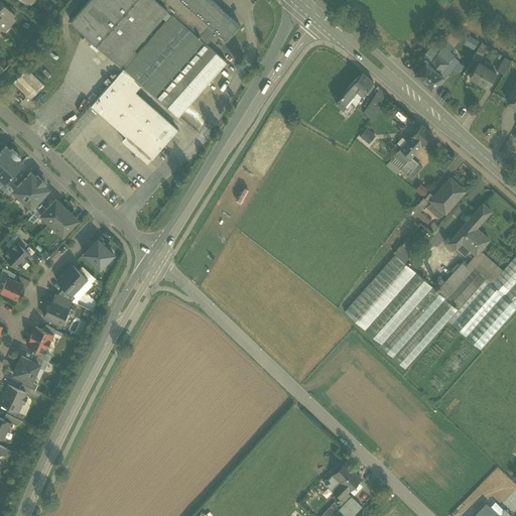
[(6,5),(0,0),(0,16),(6,22),(14,13),(6,5)]
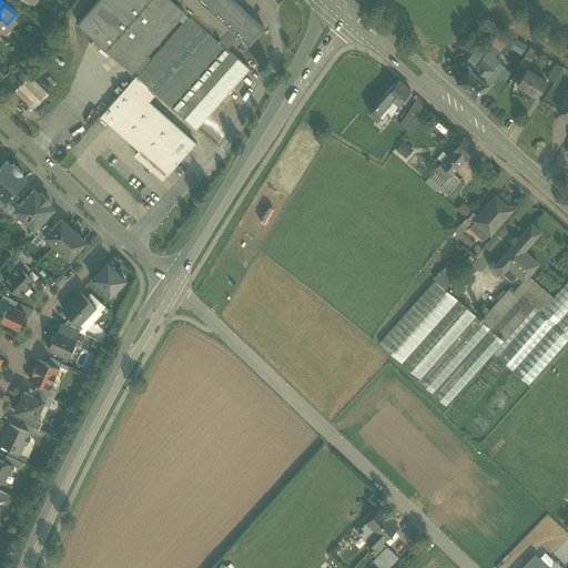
[(189,14),(172,0),(98,0),(78,23),(117,59),(130,71),(133,69),(138,73),(151,59),(145,54),(178,18),(182,22),(189,14)]
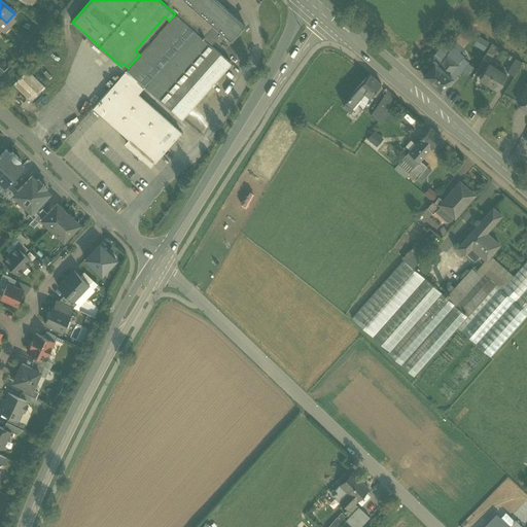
[(160,0),(175,13),(200,36),(204,35),(213,26),(220,32),(230,40),(244,26),(215,0),(160,0)]
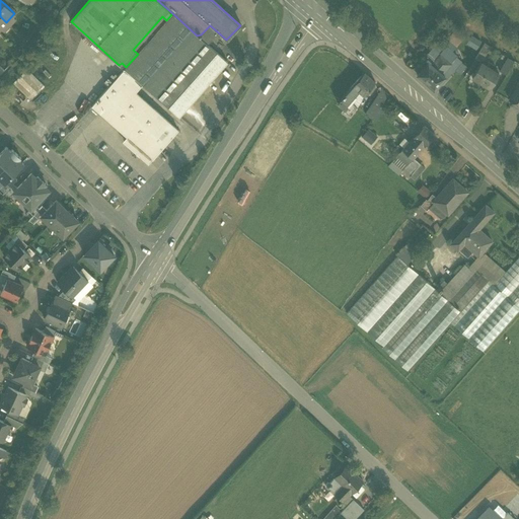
[(197,35),(172,13),(166,20),(138,54),(126,67),(124,69),(142,85),(178,118),(227,62),(208,44),(217,31),(210,25),(201,34),(197,35)]
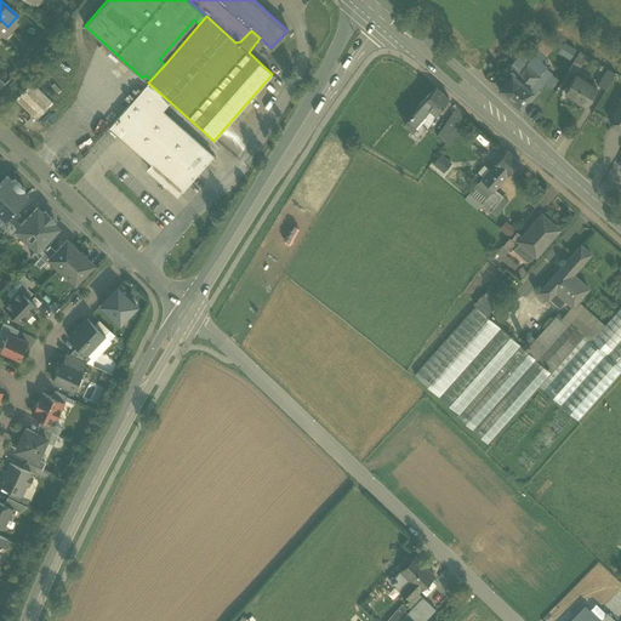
[(575,49),(563,43),(558,52),(569,58),(575,49)]
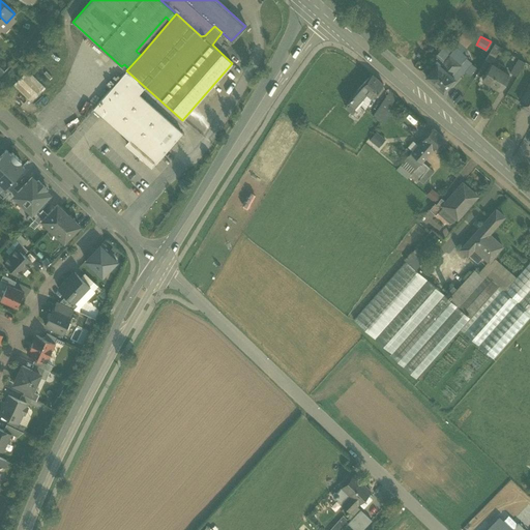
[(441,65),(446,69),(462,52),(463,52),(451,41),(444,51),(449,55),(441,65)]
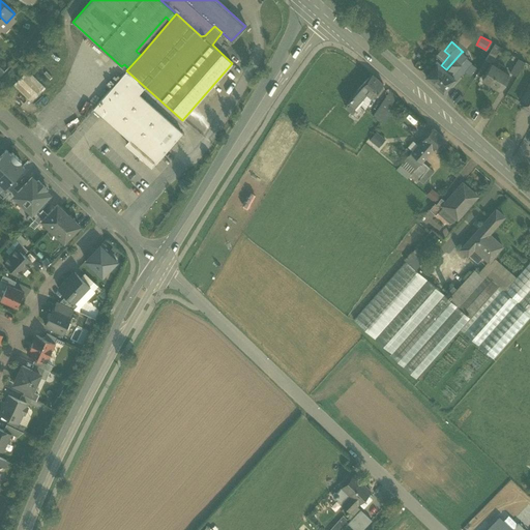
[(501,48),(496,45),(491,53),(497,56),(501,48)]
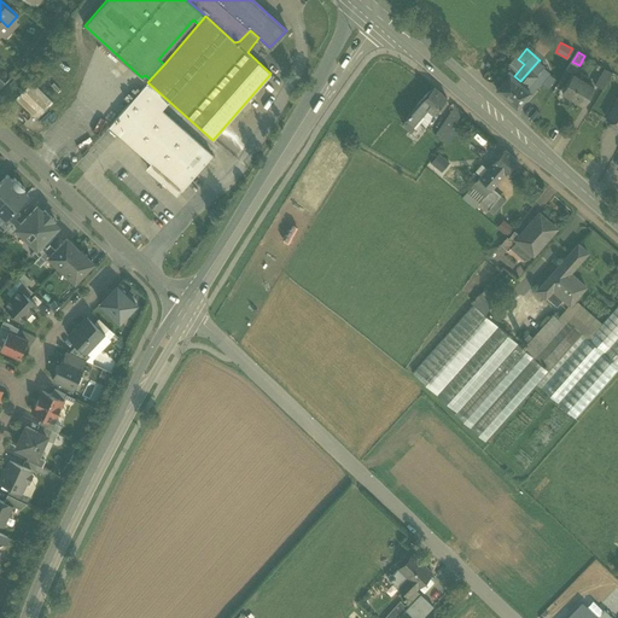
[(538,60),(520,81),(526,87),(544,65),(538,60)]
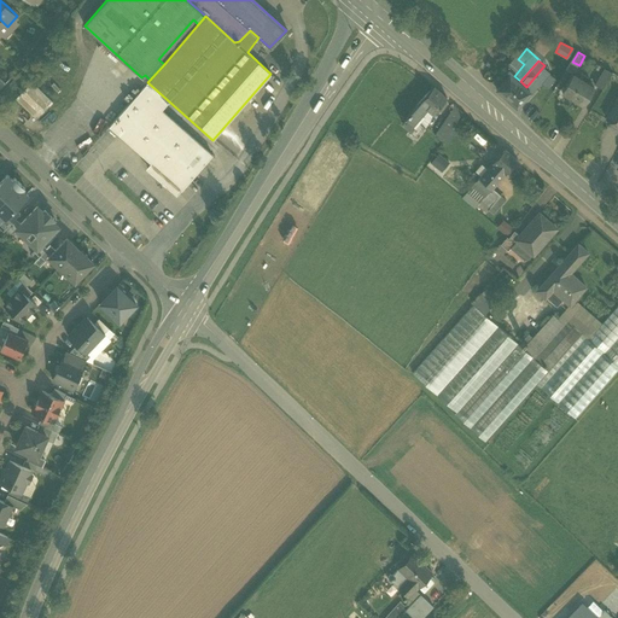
[(612,73),(605,68),(594,85),(601,89),(612,73)]
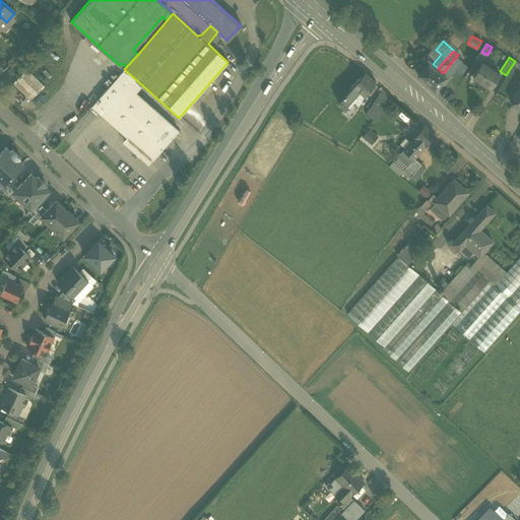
[(417,75),(427,82),(438,68),(433,64),(430,61),(417,75)]
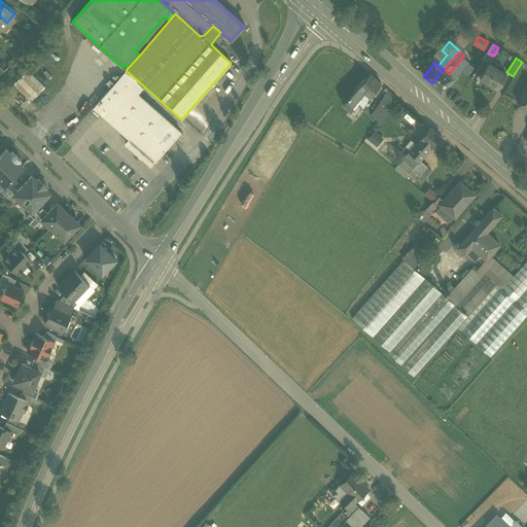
[(472,68),(467,64),(462,71),(467,75),(472,68)]
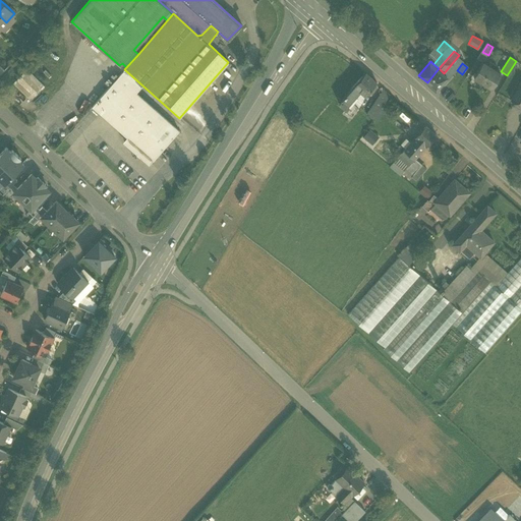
[(501,74),(482,63),(474,76),(494,89),(501,74)]
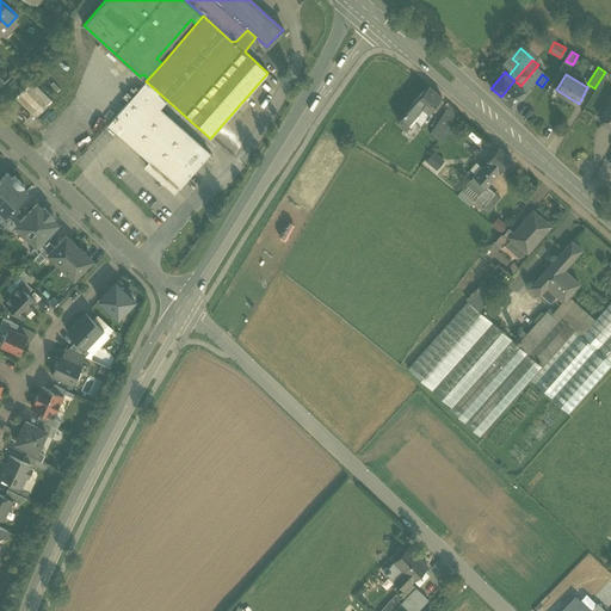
[(32,80),(16,97),(36,117),(53,100),(32,80)]
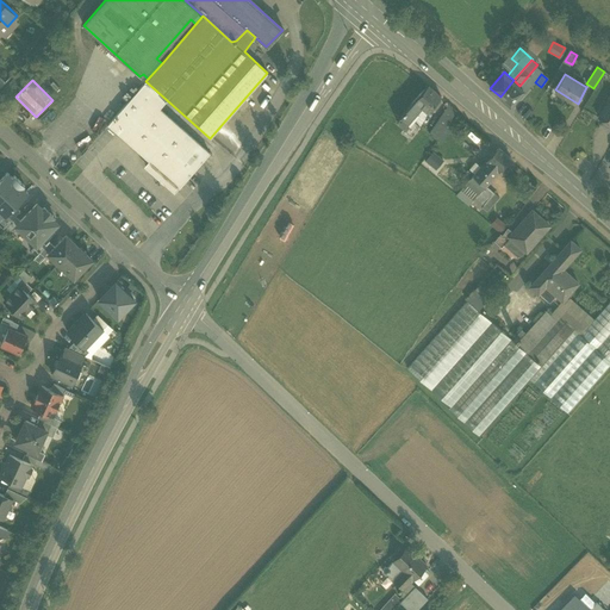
[(520,86),(514,80),(500,97),(510,105),(523,89),(520,86)]
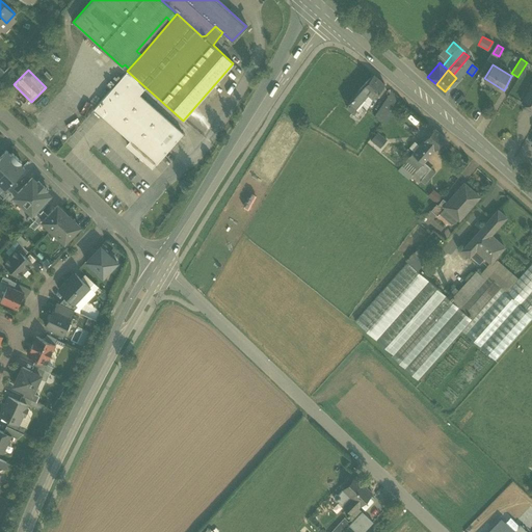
[(145,87),(127,71),(94,108),(130,140),(142,152),(139,156),(144,160),(148,156),(156,163),(177,140),(183,134),(138,95),(142,90),(145,87)]
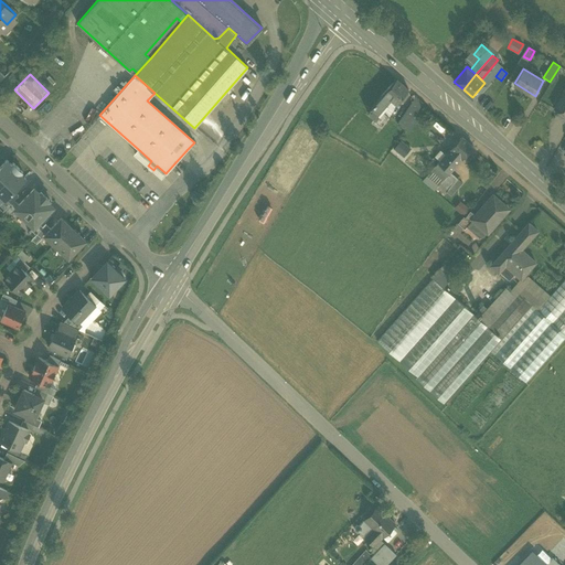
[(409,89),(396,78),(383,94),(390,99),(391,98),(397,104),(409,89)]
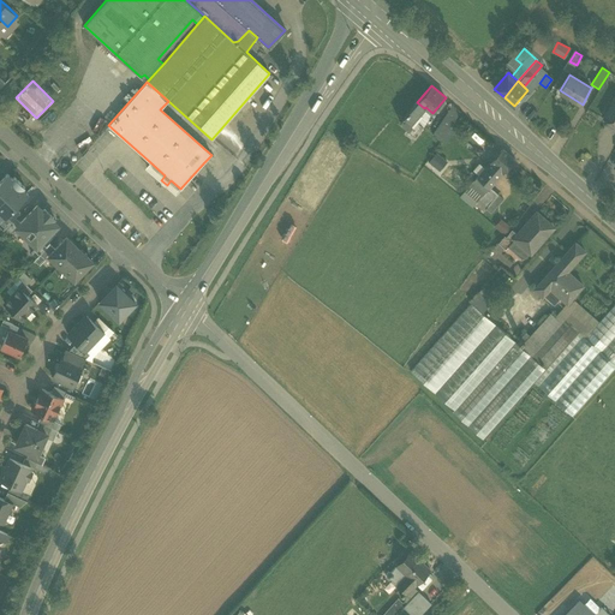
[(603,118),(614,124),(614,101),(613,100),(603,118)]
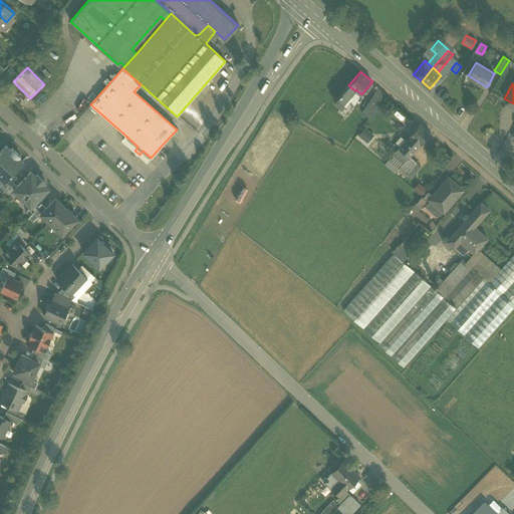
[(354,90),(348,85),(334,101),(342,109),(340,111),(345,116),(353,108),(345,100),(354,90)]
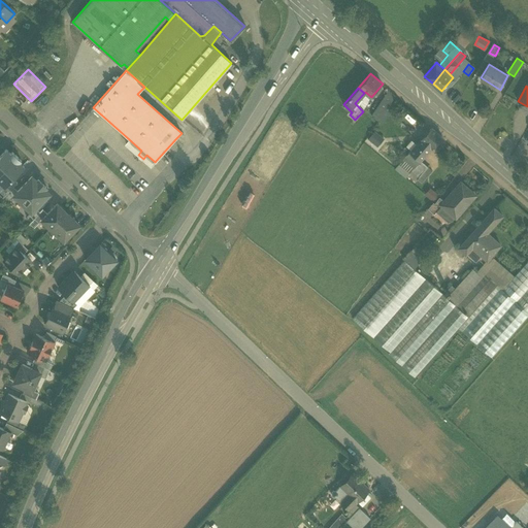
[(395,96),(391,92),(372,118),(378,122),(395,96)]
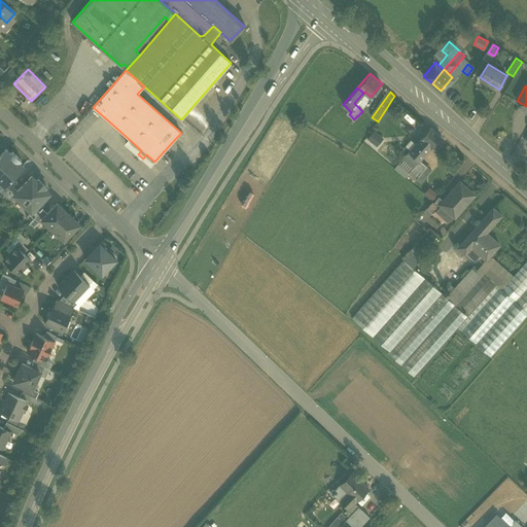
[(441,137),(430,127),(420,139),(430,148),(441,137)]
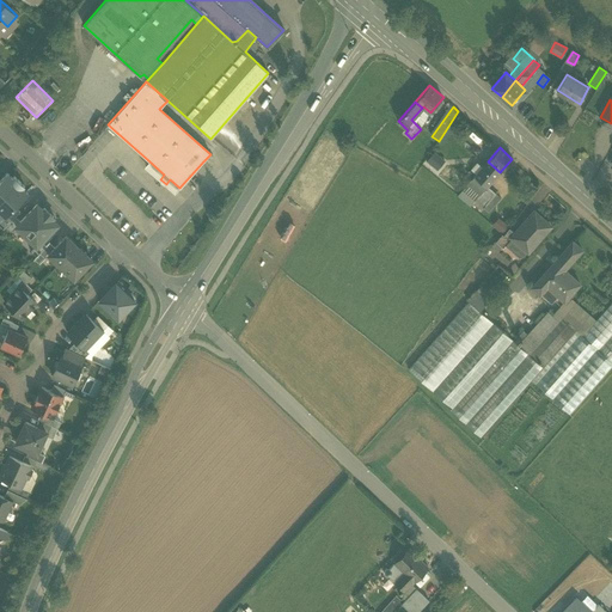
[(438,171),(445,161),(434,153),(427,161),(438,171)]
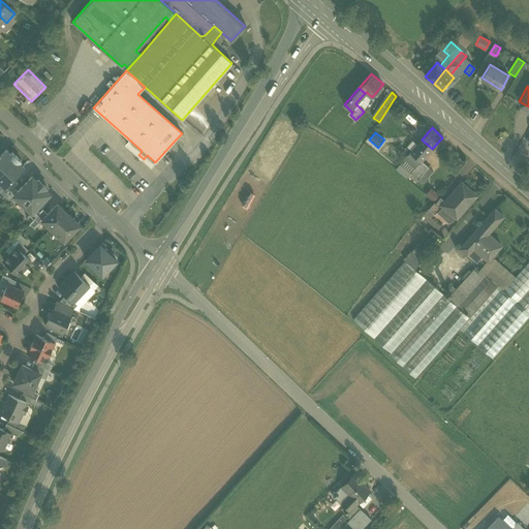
[(125,144),(138,155),(142,151),(129,139),(125,144)]
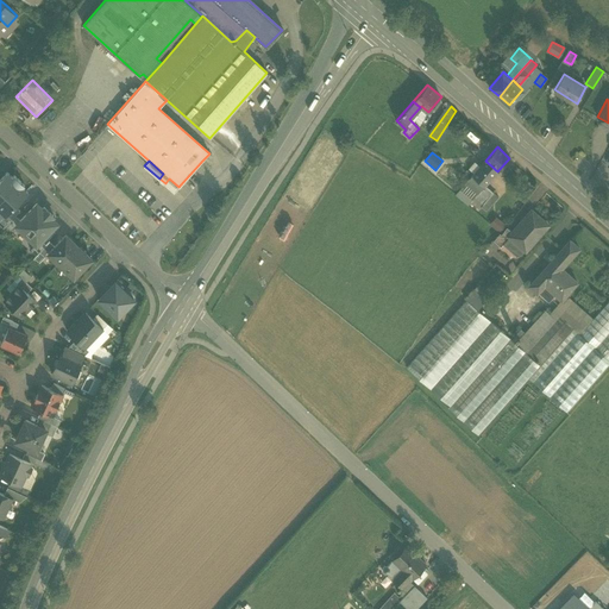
[(497,171),(485,161),(459,189),(472,200),(475,196),(484,186),(497,171)]
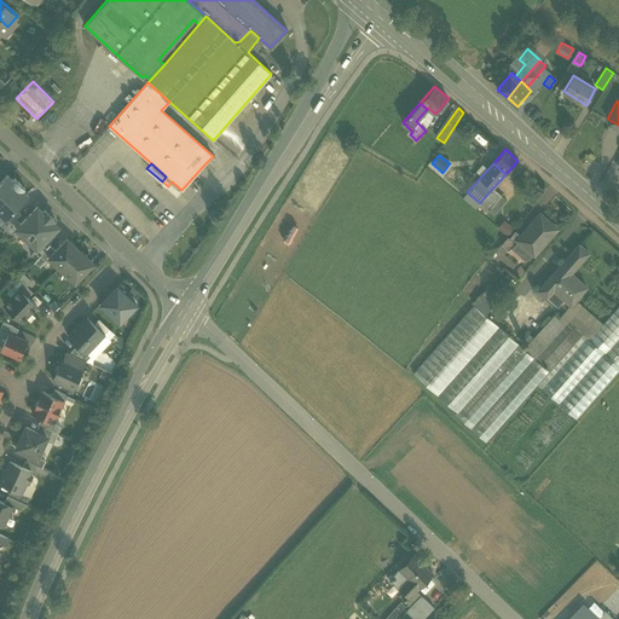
[(0,183),(0,203),(19,184),(15,178),(12,180),(7,175),(0,183)]
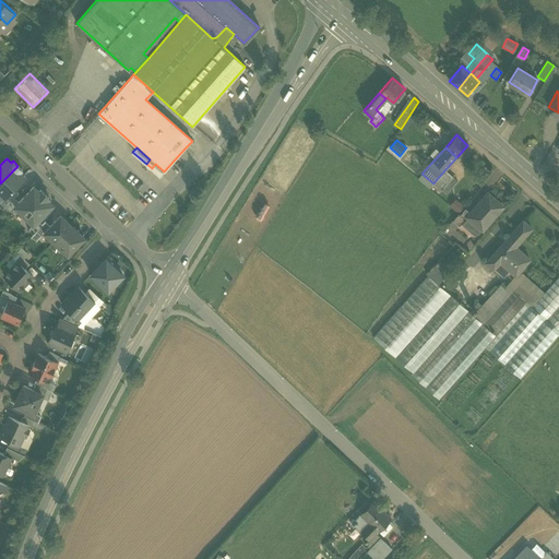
[(161,176),(164,171),(155,164),(152,168),(161,176)]
